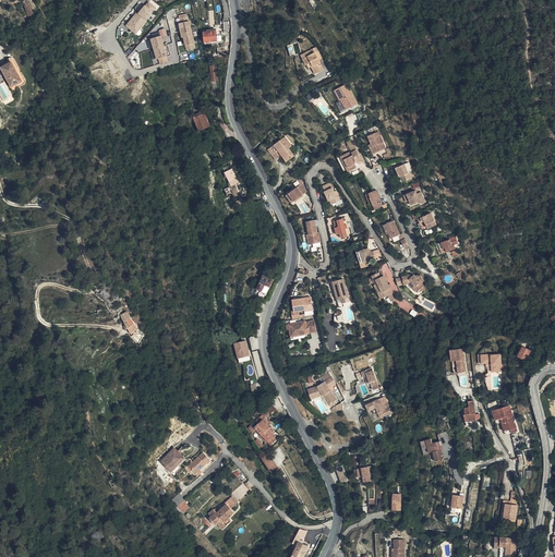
[(132,33),(156,5),(149,0),(143,0),(122,25),(132,33)]
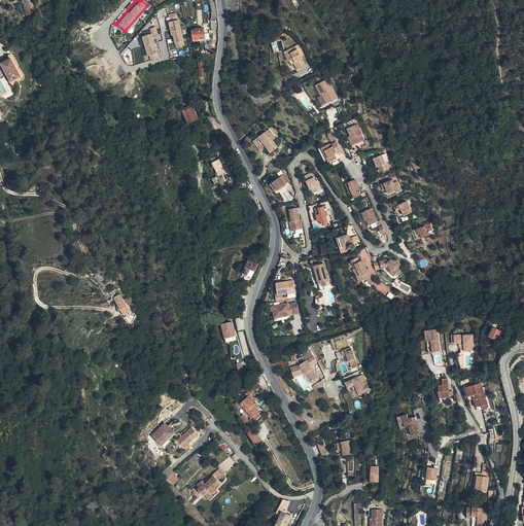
[(27,16),(31,14),(25,1),(21,3),(24,12),(26,16),(27,16)]
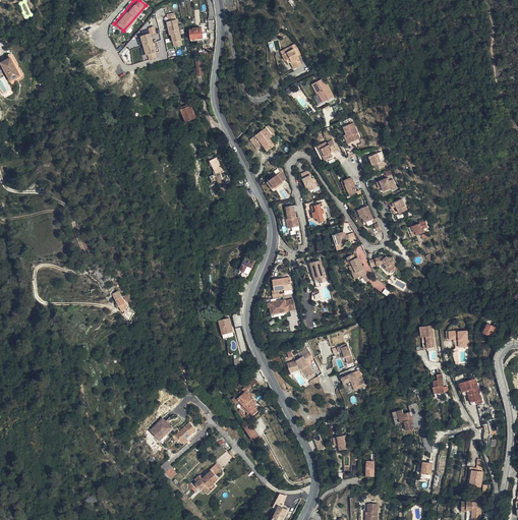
[(163,13),(169,46),(179,44),(173,11),(163,13)]
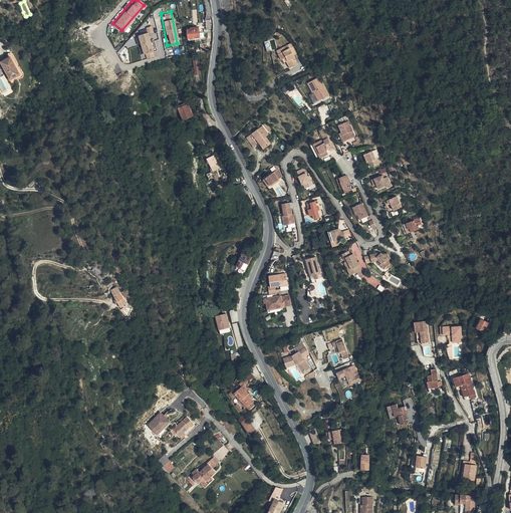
[(136,34),(142,58),(153,55),(147,33),(151,32),(149,25),(143,26),(145,32),(136,34)]
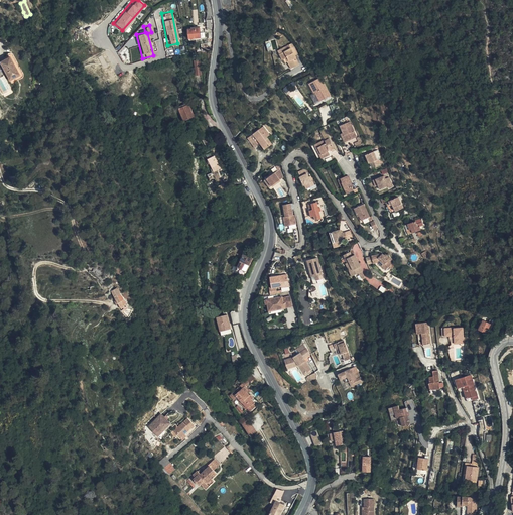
[(201,39),(201,28),(186,29),(187,39),(201,39)]
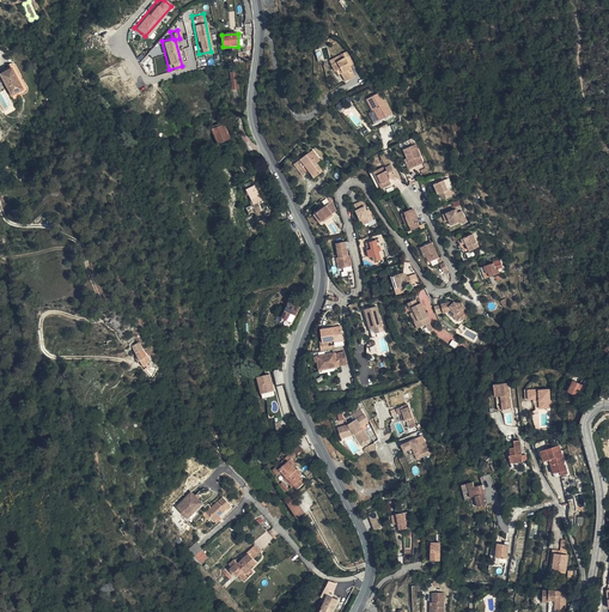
[(346,55),(342,58),(345,61),(330,68),(334,74),(338,72),(345,85),(354,80),(349,71),(353,68),(346,55)]
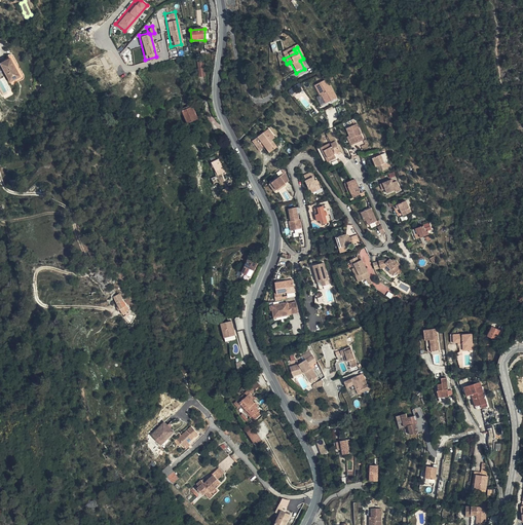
[(6,51),(7,53),(16,72),(12,74),(13,78),(19,75),(21,70),(10,51),(5,49),(6,51)]
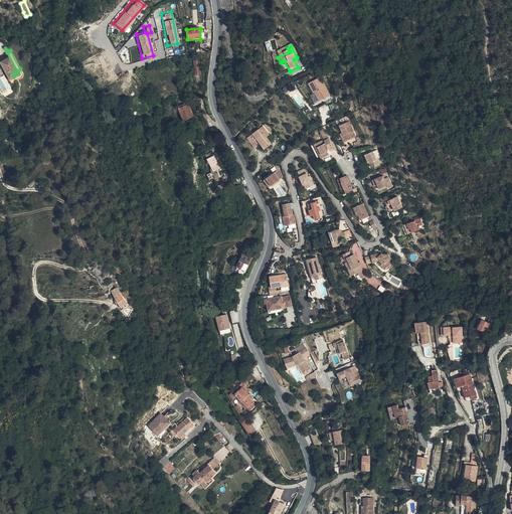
[(290,51),(288,48),(276,54),(278,57),(290,51)]
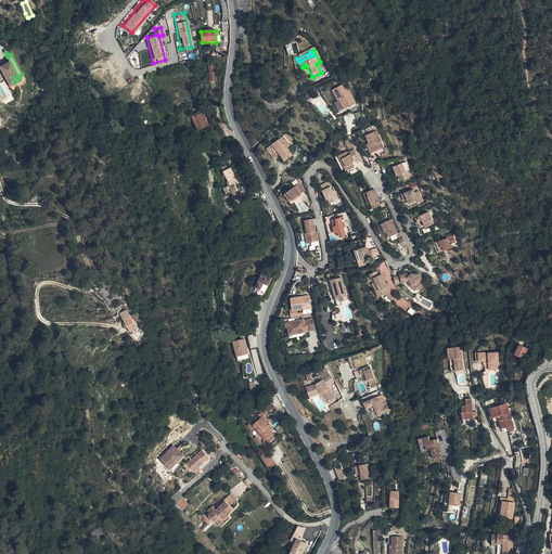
[(8,56),(0,61),(0,68),(9,85),(14,82),(13,78),(17,76),(8,56)]
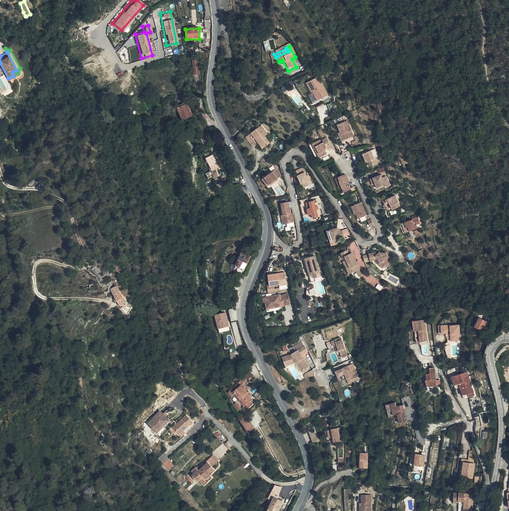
[(316,75),(303,82),(308,93),(305,94),(309,102),(325,95),(316,75)]
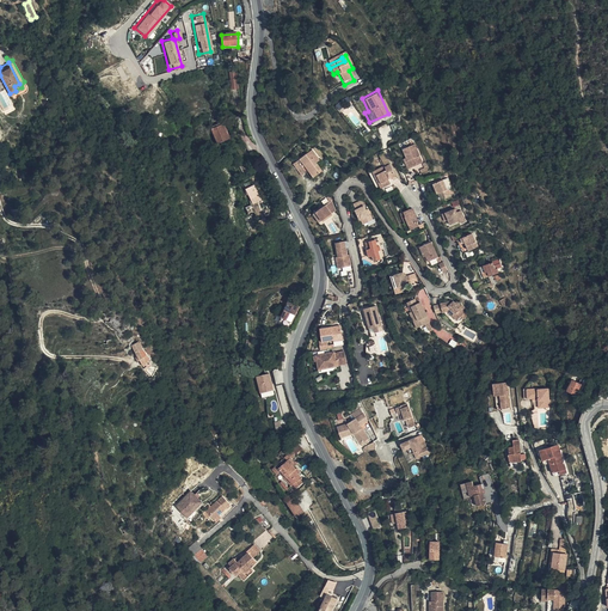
[(223,124),(213,130),(220,144),(231,138),(223,124)]
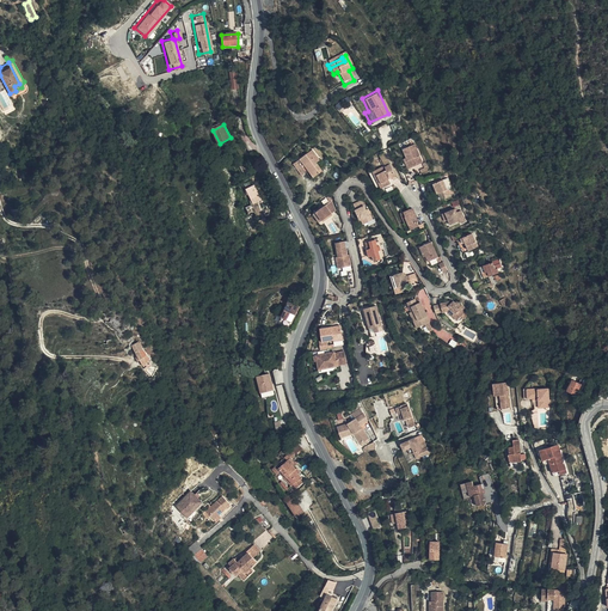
[(424,162),(416,142),(404,148),(412,166),(424,162)]
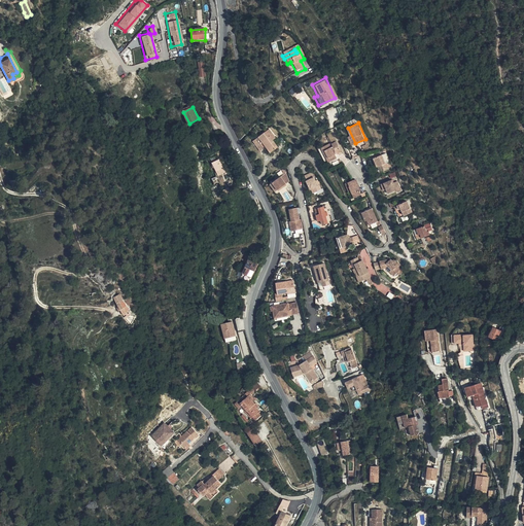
[(275,138),(269,129),(251,141),(259,151),(266,147),(270,153),(278,147),(273,140),(275,138)]
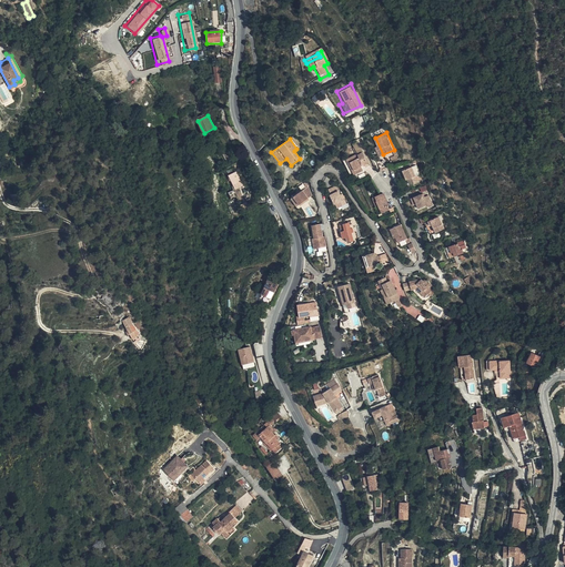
[(369,162),(363,152),(359,154),(364,165),(369,162)]
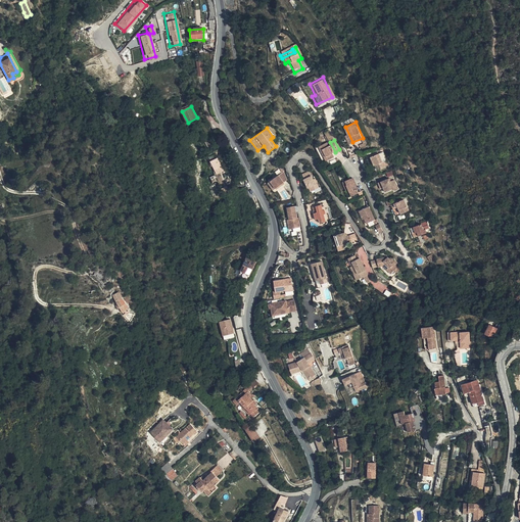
[(319,145),(325,156),(328,155),(330,158),(335,156),(327,141),(319,145)]
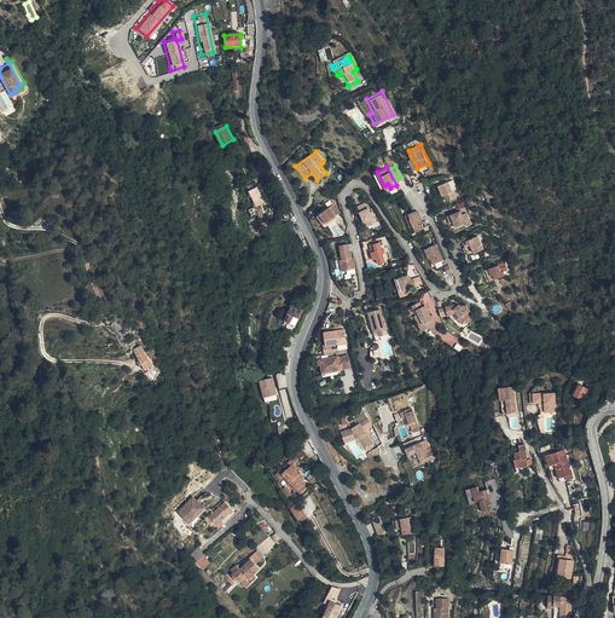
[(424,182),(419,171),(411,174),(415,185),(424,182)]
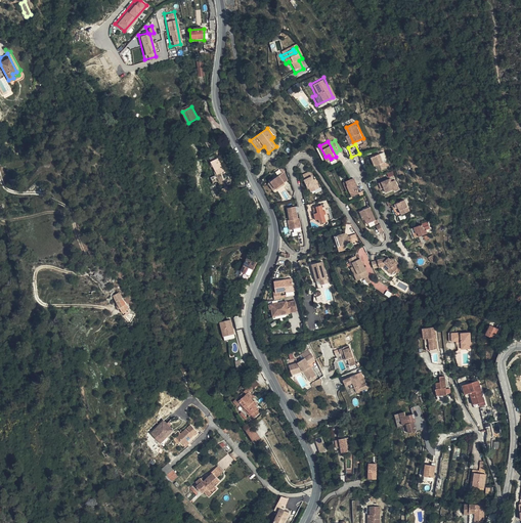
[(375,165),(377,165),(379,164),(382,168),(386,166),(385,162),(383,162),(380,154),(372,157),(375,165)]
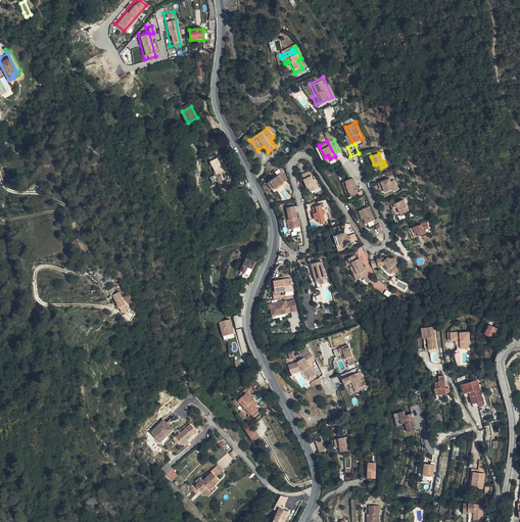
[(221,167),(217,159),(209,162),(214,170),(221,167)]
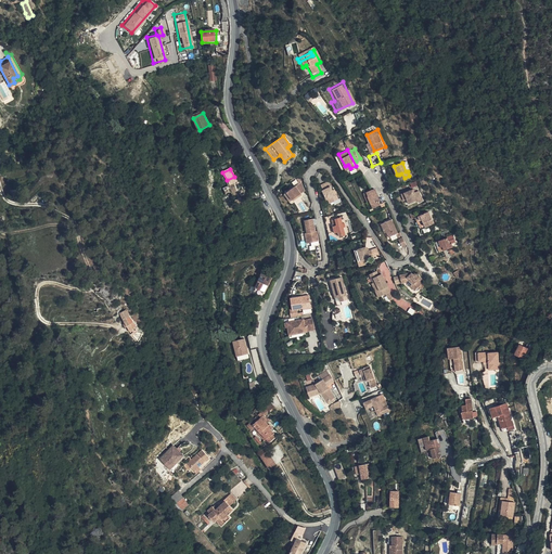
[(304,192),(300,182),(286,191),(291,200),(304,192)]
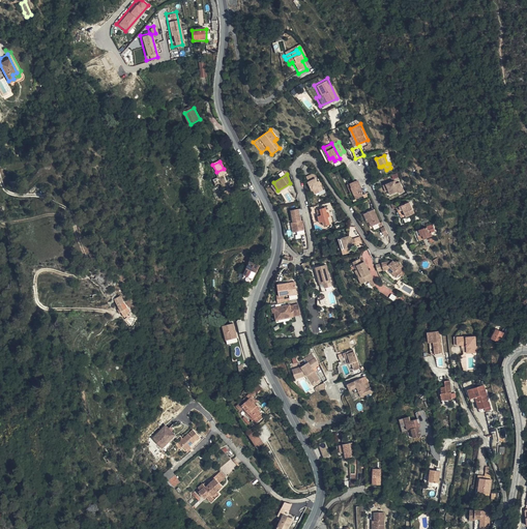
[(216,179),(220,186),(225,183),(221,176),(216,179)]
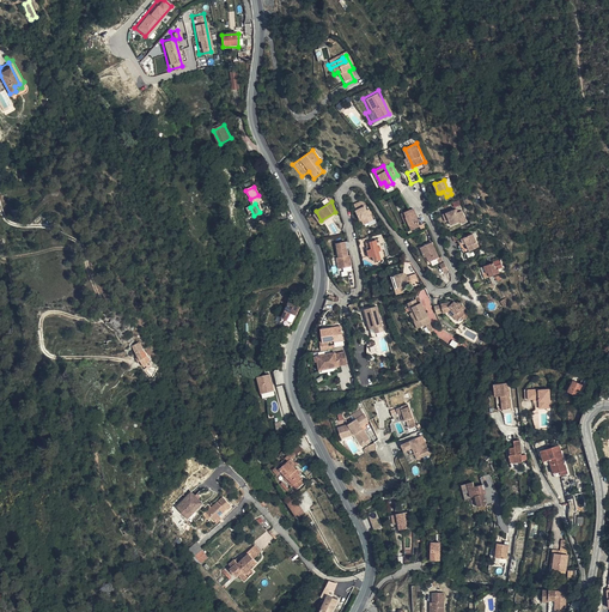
[(364,205),(357,208),(355,210),(360,219),(365,217),(367,222),(373,219),(371,213),(369,214),(364,205)]
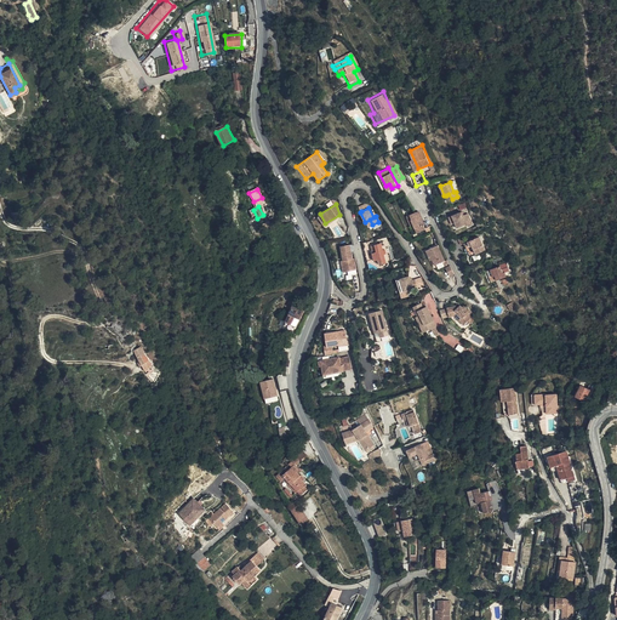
[(420,210),(411,214),(413,220),(412,220),(415,225),(416,228),(418,227),(420,232),(427,229),(420,210)]
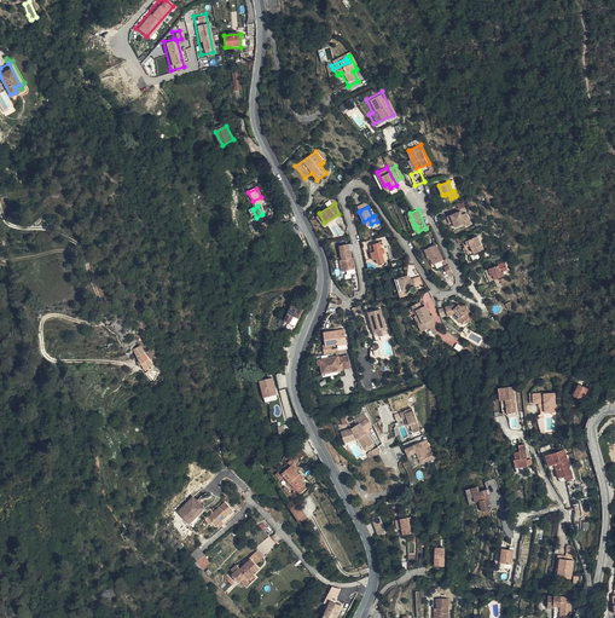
[(460,212),(451,215),(453,223),(454,221),(458,227),(464,225),(465,227),(470,224),(466,213),(462,215),(460,212)]
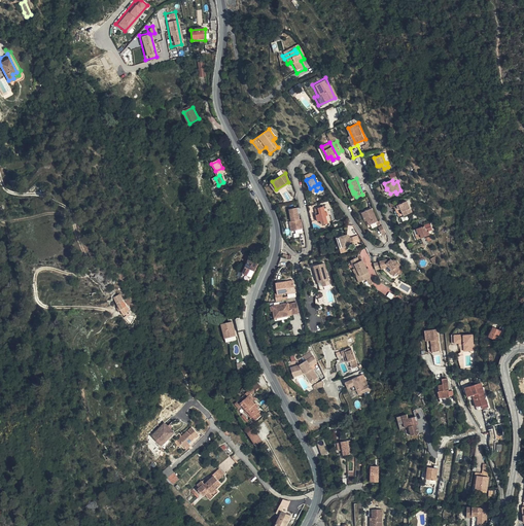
[(407,201),(395,206),(398,214),(403,212),(405,212),(406,215),(412,213),(407,201)]
